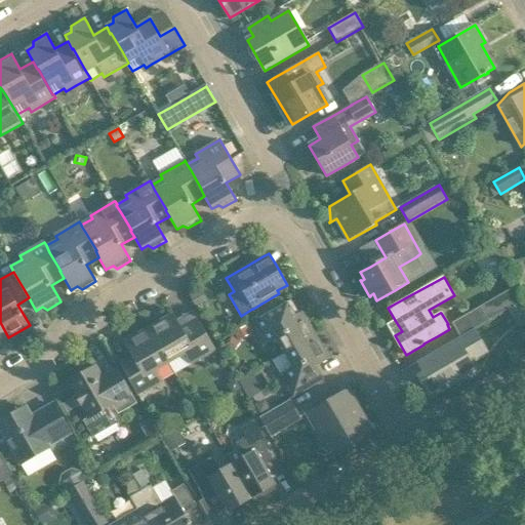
[(199,284),(188,291),(197,308),(208,300),(199,284)]
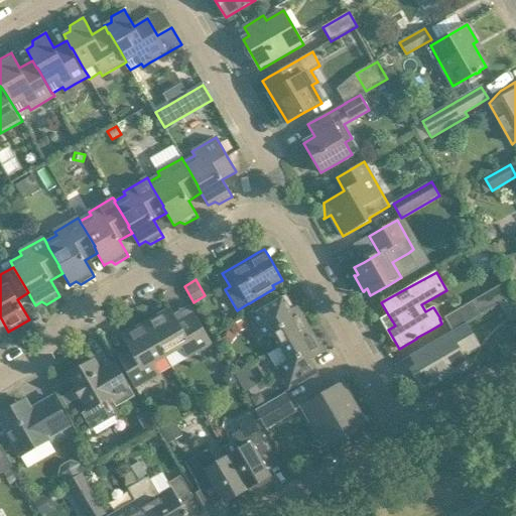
[(503,283),(443,317),(452,332),(499,304),(511,297),(503,283)]
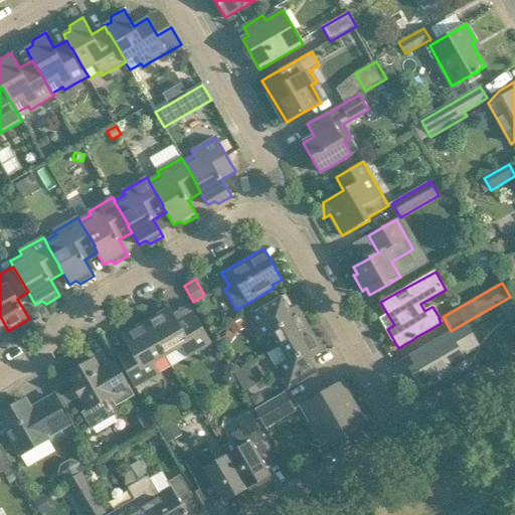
[(514,305),(510,297),(498,304),(506,318),(514,312),(514,305)]
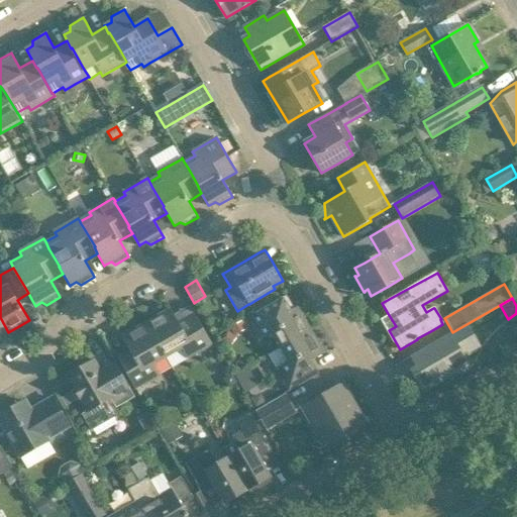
[(261,311),(248,318),(261,341),(274,334),(281,348),(312,330),(298,306),(294,309),(288,312),(281,300),(278,301),(261,311)]
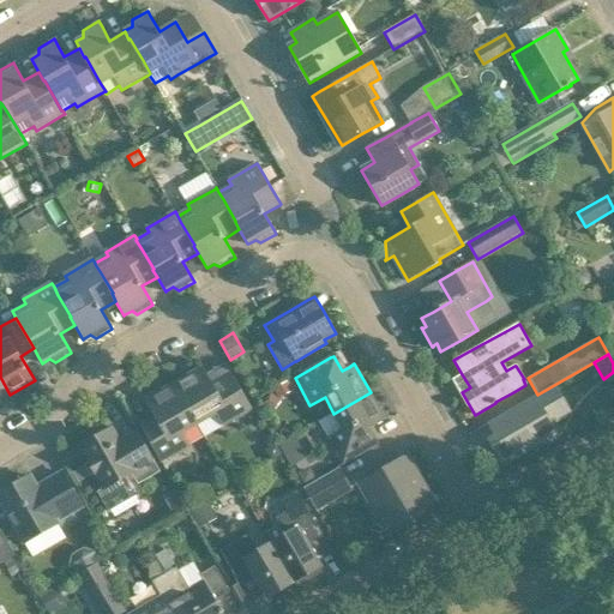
[(253,410),(244,393),(232,372),(212,383),(203,366),(174,383),(198,425),(217,414),(224,426),(253,410)]
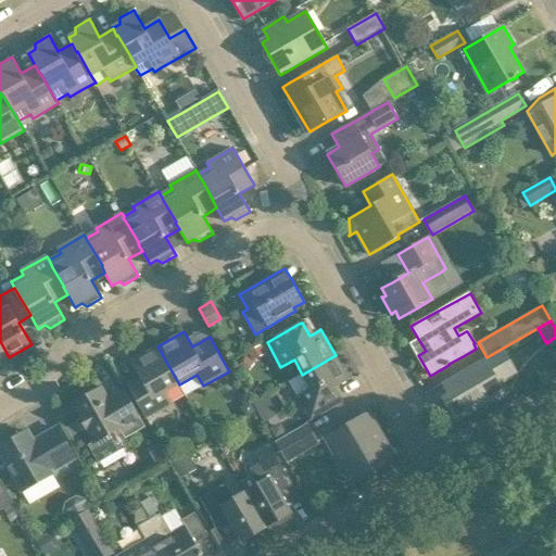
[(0,362),(9,357),(0,341),(0,362)]
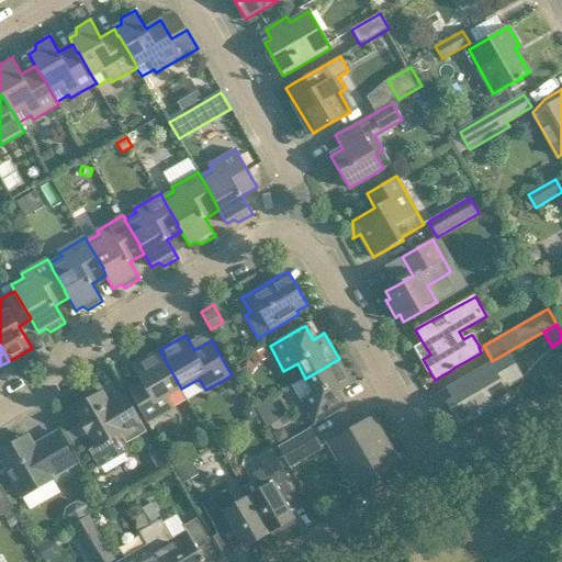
[(263,349),(251,356),(256,364),(268,358),(263,349)]
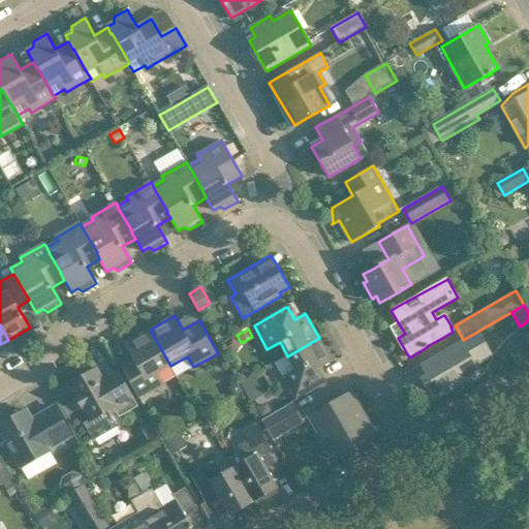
[(122,366),(121,366),(123,371),(131,384),(133,389),(139,398),(162,384),(156,374),(170,366),(150,330),(125,344),(133,359),(122,366)]
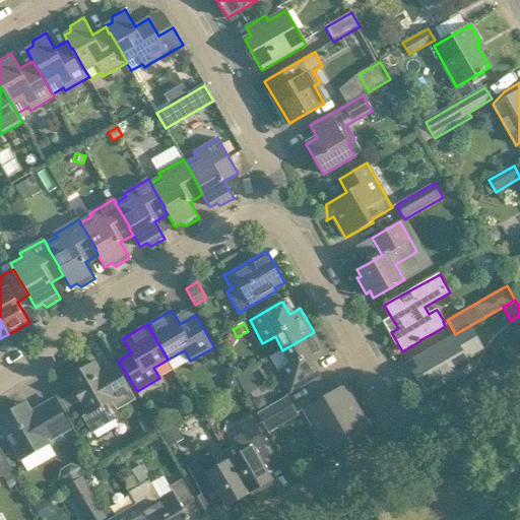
[(472,331),(470,327),(456,334),(432,348),(413,359),(420,369),(414,373),(427,394),(460,375),(470,369),(465,359),(482,348),(472,331)]
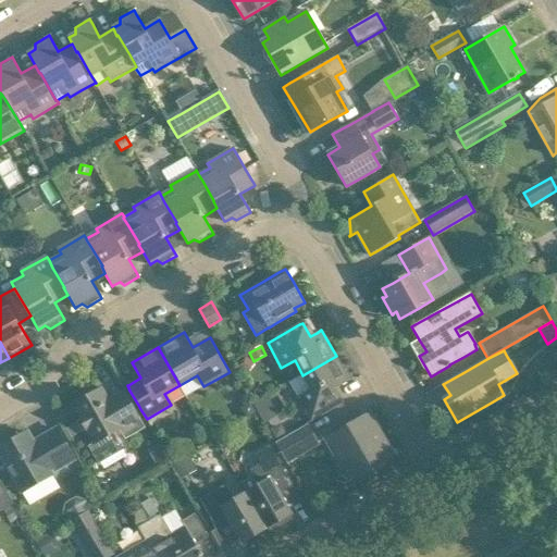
[(245,356),(237,366),(245,372),(252,362),(245,356)]
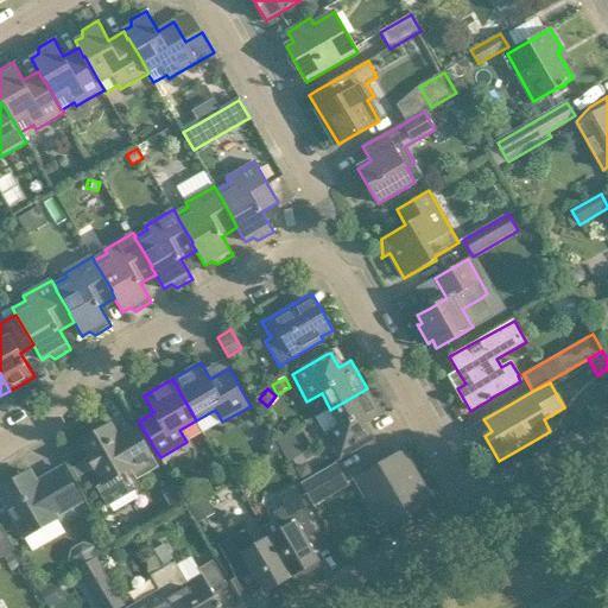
[(330,410),(316,418),(325,434),(341,460),(355,451),(375,439),(375,438),(367,424),(382,416),(367,388),(330,410)]
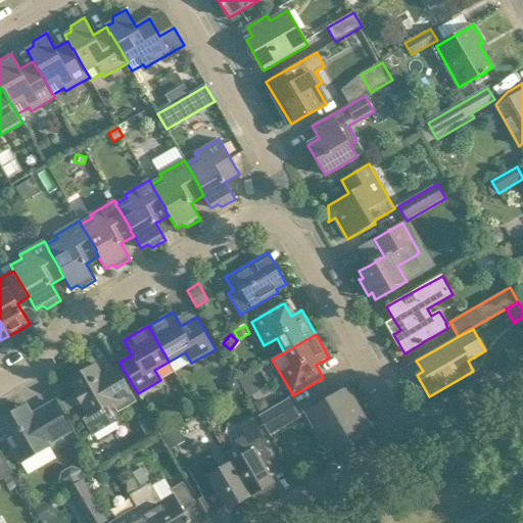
[(96,364),(67,380),(76,393),(74,396),(79,406),(82,405),(83,405),(89,416),(84,419),(93,435),(122,419),(119,413),(137,401),(133,394),(131,391),(127,385),(121,374),(116,368),(115,368),(102,376),(96,364)]
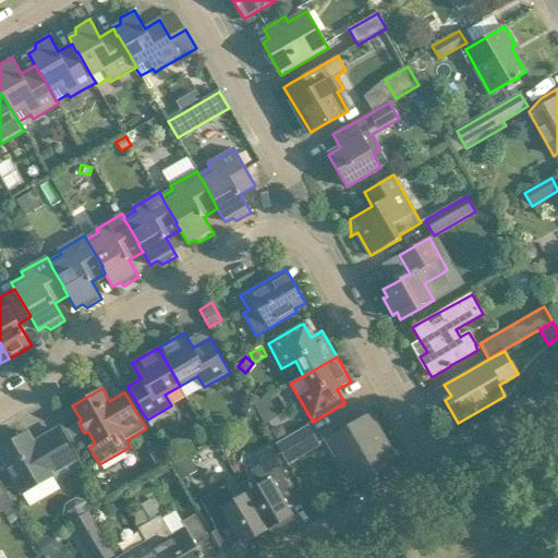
[(254,404),(242,411),(247,422),(259,415),(254,404)]
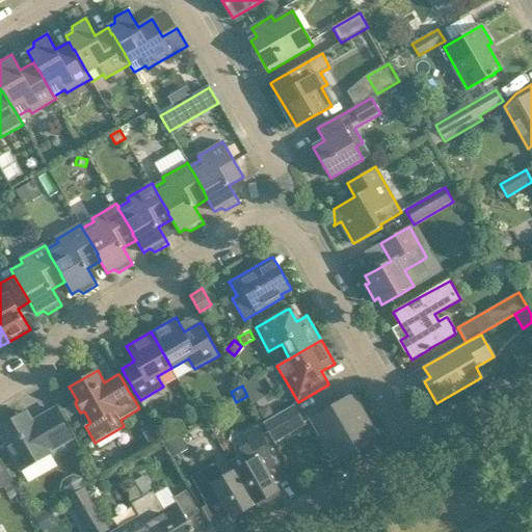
[(328,429),(335,440),(345,457),(363,447),(363,448),(367,446),(366,445),(378,439),(367,421),(363,423),(357,414),(360,413),(350,396),(333,406),(312,418),(321,434),(328,429)]
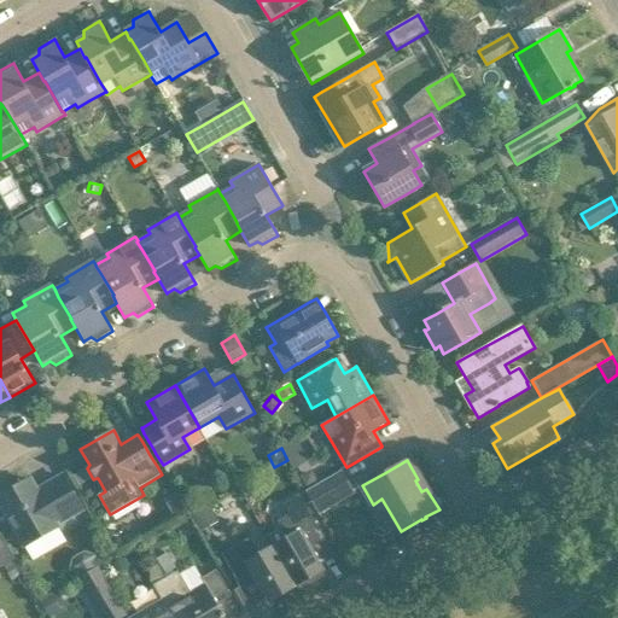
[(309,467),(297,473),(304,487),(316,481),(309,467)]
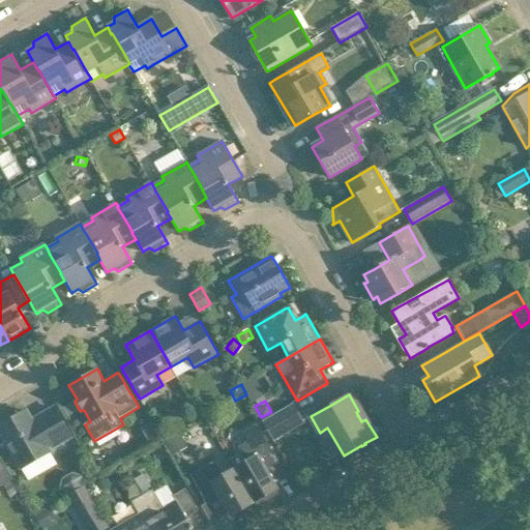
[(75,402),(64,407),(69,416),(80,411),(75,402)]
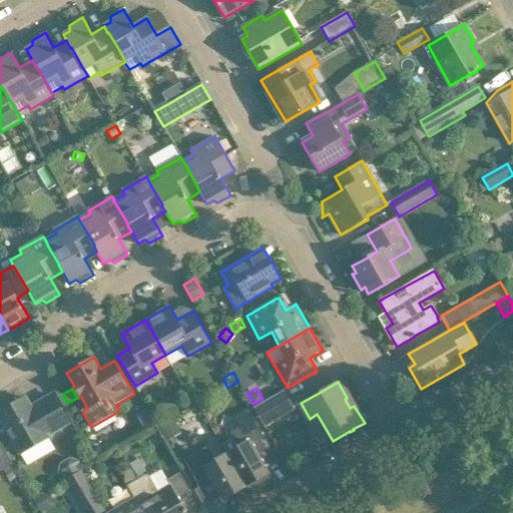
[(265,426),(295,409),(284,391),(254,408),(265,426)]
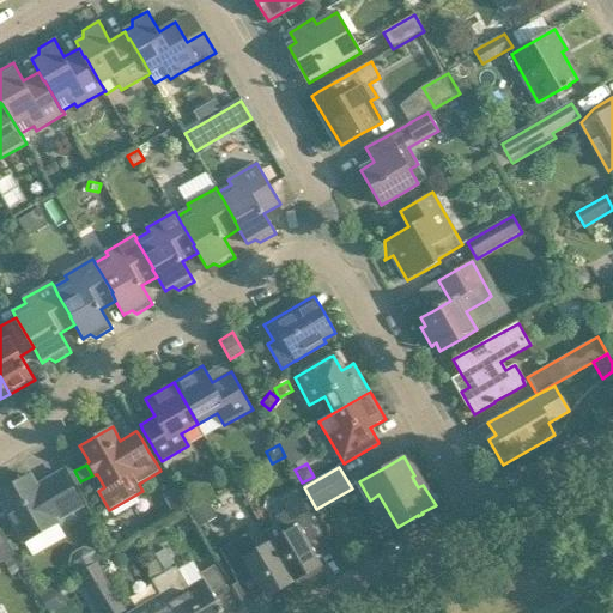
[(0,492),(0,498),(10,515),(25,542),(59,523),(58,521),(84,507),(64,472),(36,487),(31,490),(25,479),(0,492)]
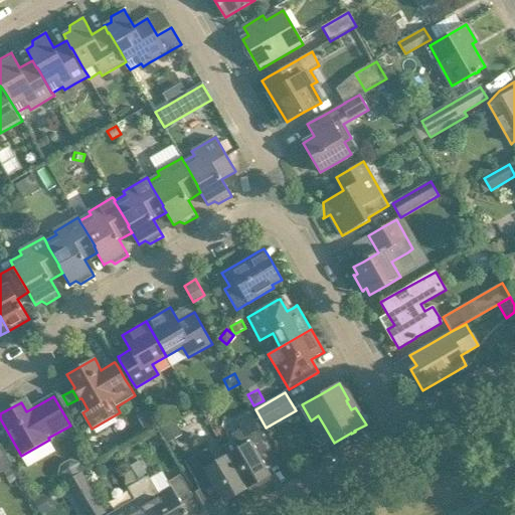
[(228,457),(247,488),(254,484),(259,486),(270,480),(270,475),(258,455),(270,447),(250,413),(236,420),(242,430),(232,436),(240,450),(228,457)]
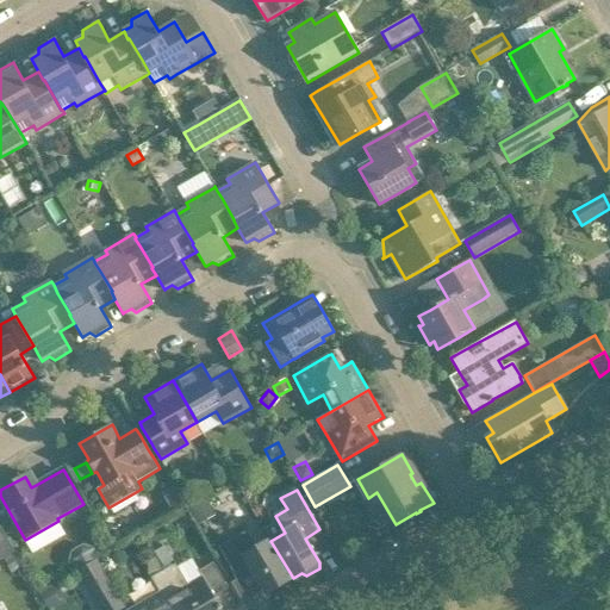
[(206,497),(188,508),(198,524),(216,514),(206,497)]
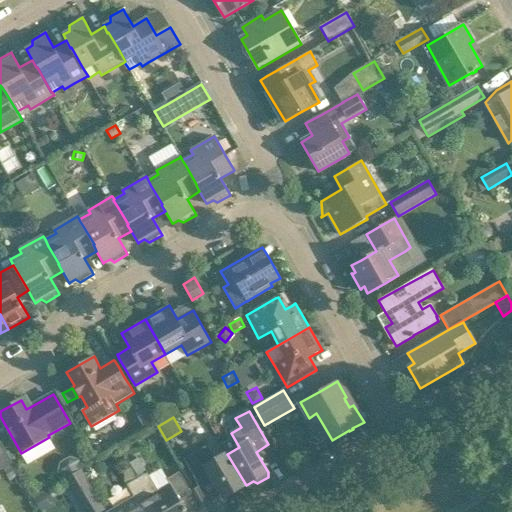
[(0,470),(14,463),(2,442),(0,443),(0,470)]
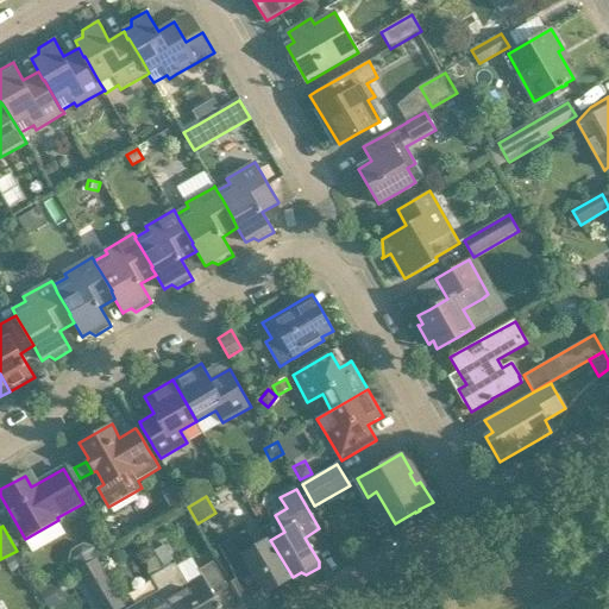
[(265,592),(293,577),(270,540),(258,547),(249,531),(219,547),(238,581),(252,571),(265,592)]
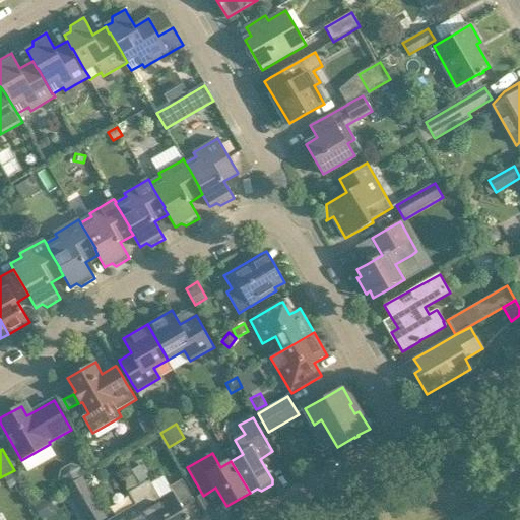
[(61,470),(59,479),(65,481),(67,486),(83,477),(80,473),(81,466),(72,464),(61,470)]
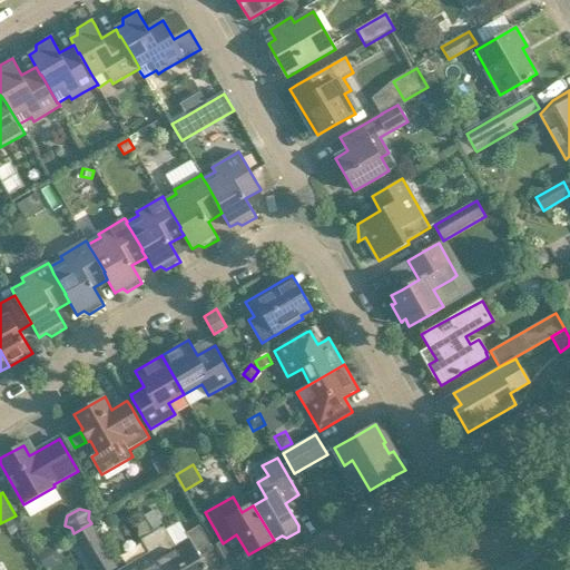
[(156,512),(146,518),(154,532),(164,526),(156,512)]
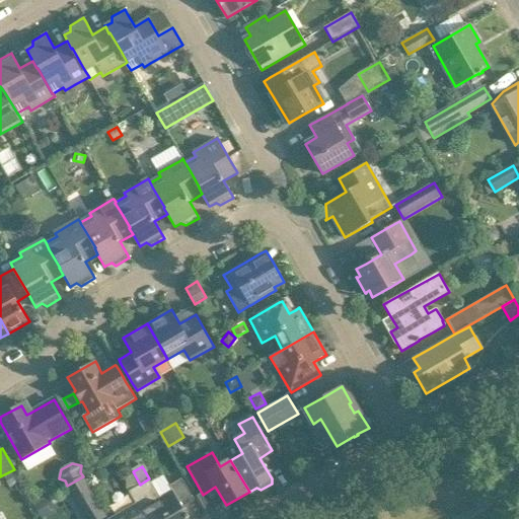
[(12,471),(2,476),(10,490),(19,484),(12,471)]
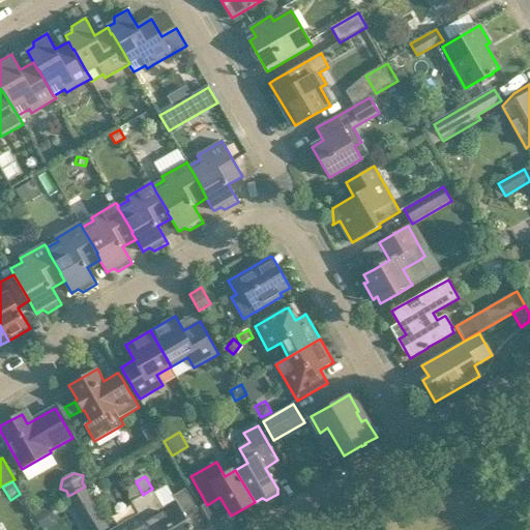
[(100,493),(101,488),(99,482),(94,481),(89,483),(88,489),(90,494),(95,495),(100,493)]
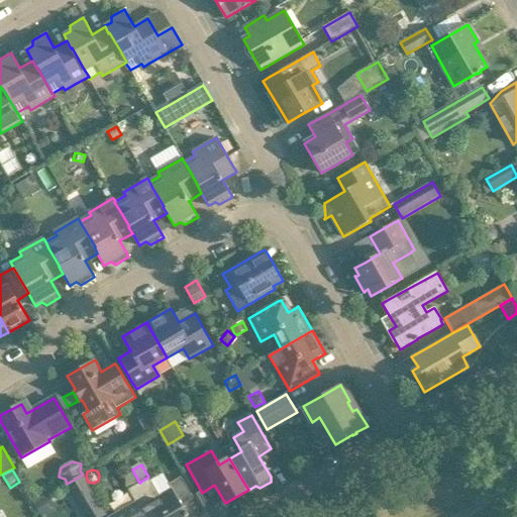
[(83,475),(67,484),(86,516),(102,516),(106,515),(83,475)]
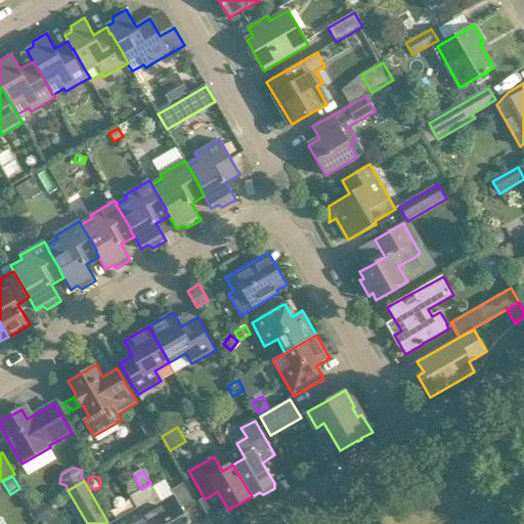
[(153,484),(141,490),(153,509),(161,523),(190,523),(190,522),(191,522),(189,519),(188,519),(184,513),(197,506),(186,487),(184,484),(172,491),(175,496),(163,503),(153,484)]
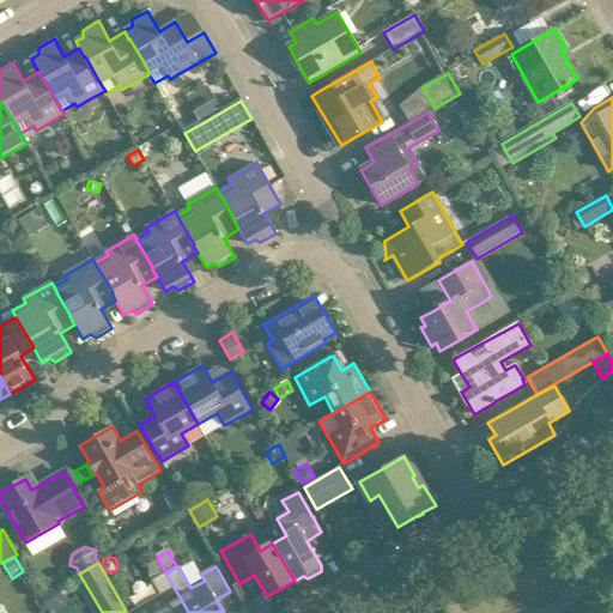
[(140,610),(133,612),(188,612),(178,595),(165,574),(153,581),(162,596),(149,605),(140,610)]
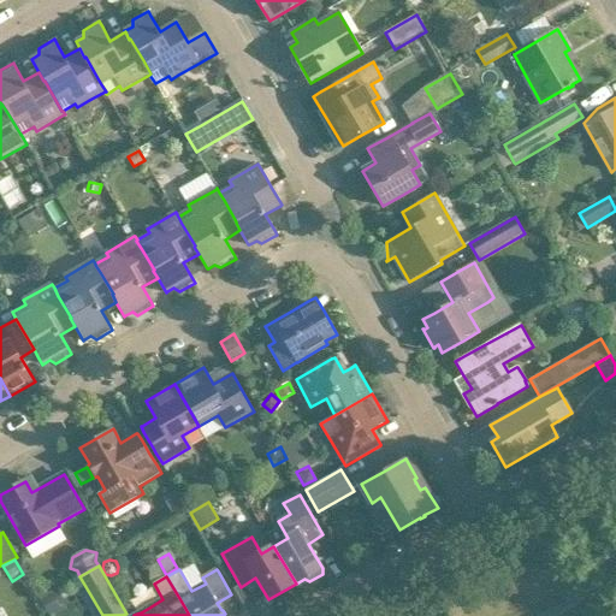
[(54,591),(41,599),(49,614),(63,606),(54,591)]
